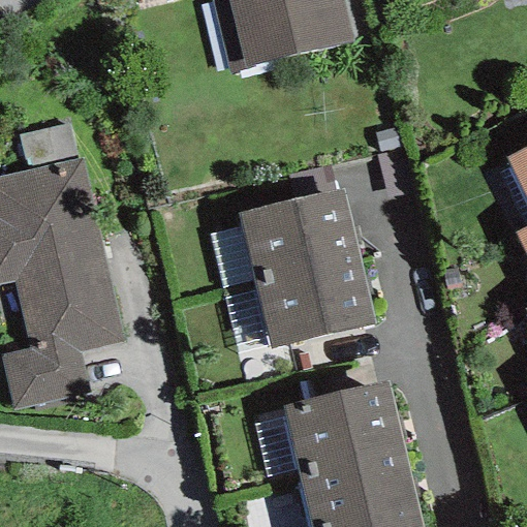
[(230,0),(246,65),(353,40),(343,0),(230,0)]
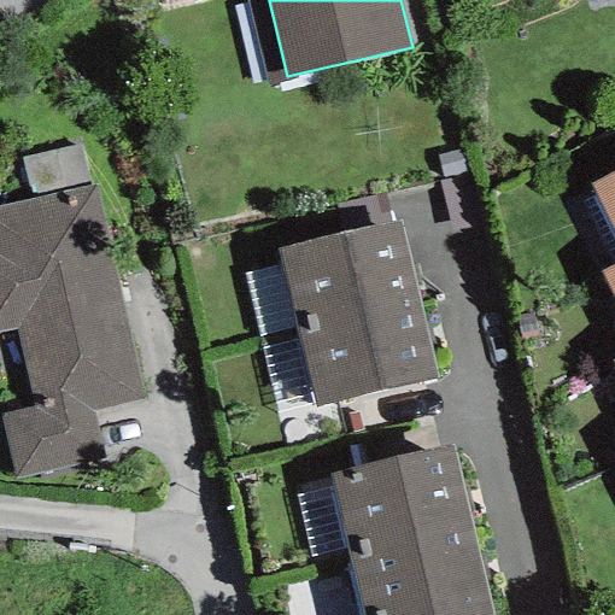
[(614,169),(591,182),(614,229),(614,169)]
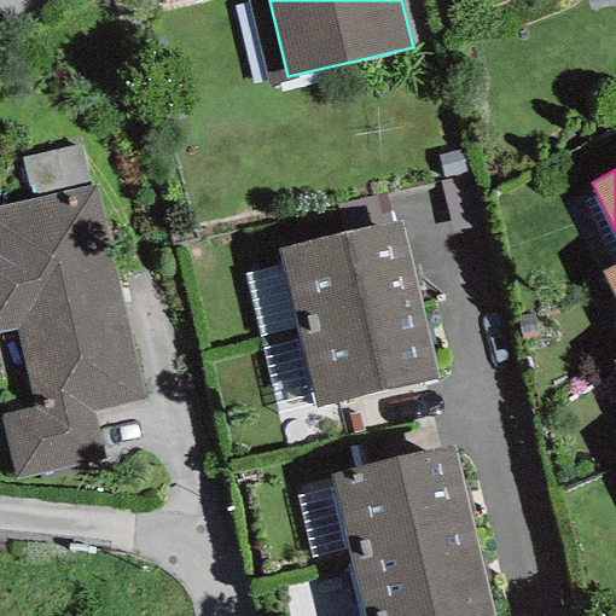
[(144,397),(96,182),(0,204),(0,331),(18,327),(36,406),(89,393),(94,408),(144,397)]
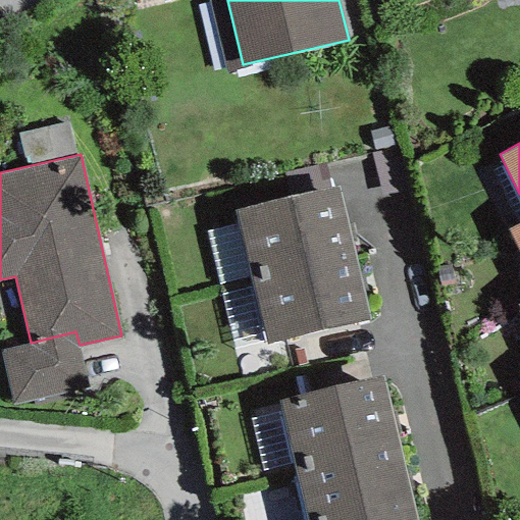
[(237,208),(251,273),(356,249),(341,185),(237,208)]
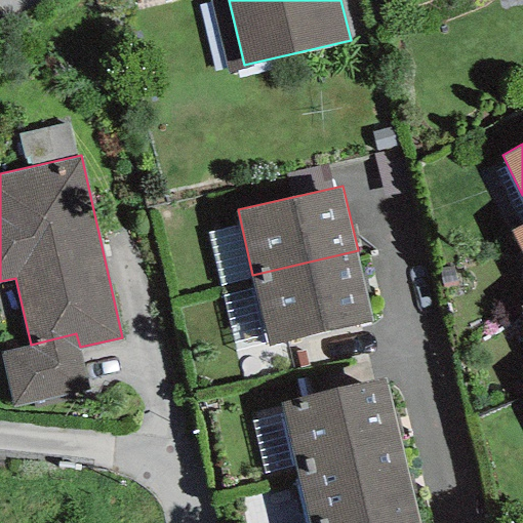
[(522,224),(511,232),(522,255),(522,224)]
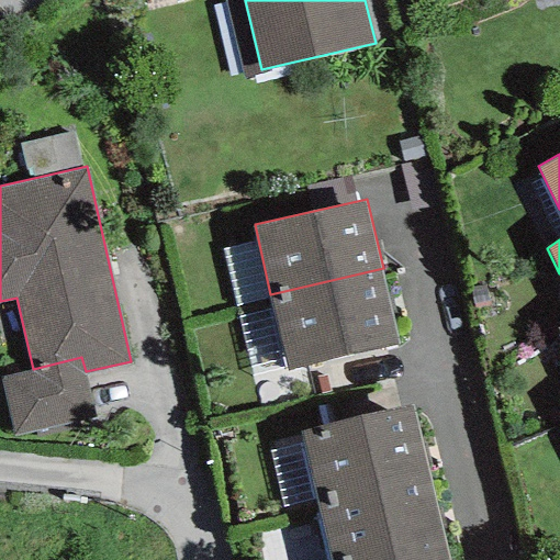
[(400,343),(383,268),(270,294),(288,369),(400,343)]
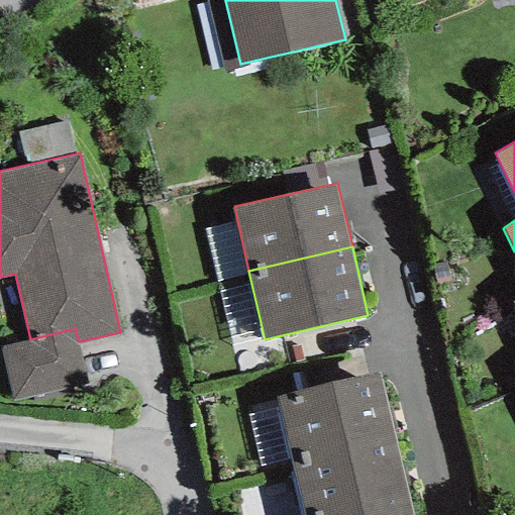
[(89,383),(79,341),(75,328),(30,339),(1,345),(14,401),(89,383)]
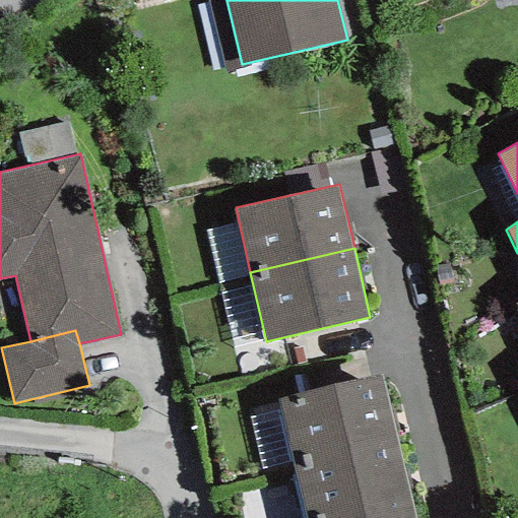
[(277,397),(295,467),(399,443),(383,373),(277,397)]
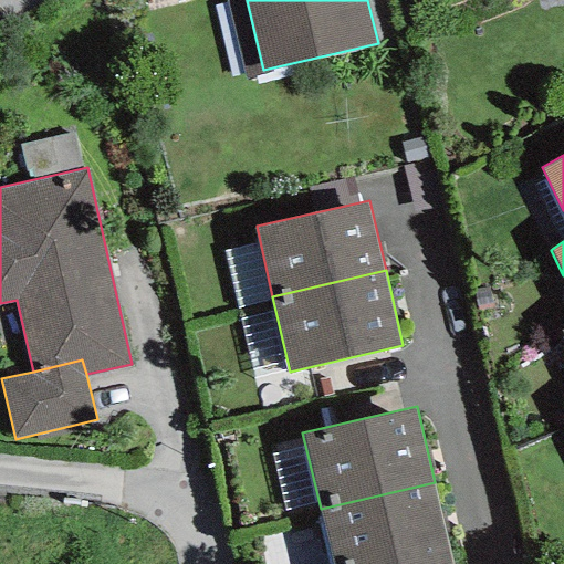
[(377,563),(450,546),(435,482),(321,509),(333,563),(377,563)]
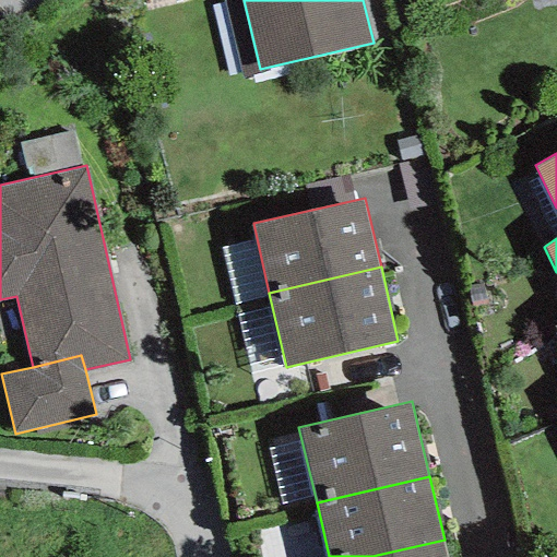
[(448,556),(445,540),(372,556),(448,556)]
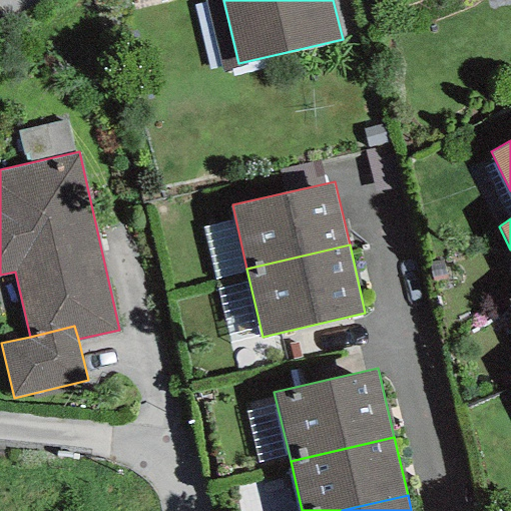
All buildings are outlined.
